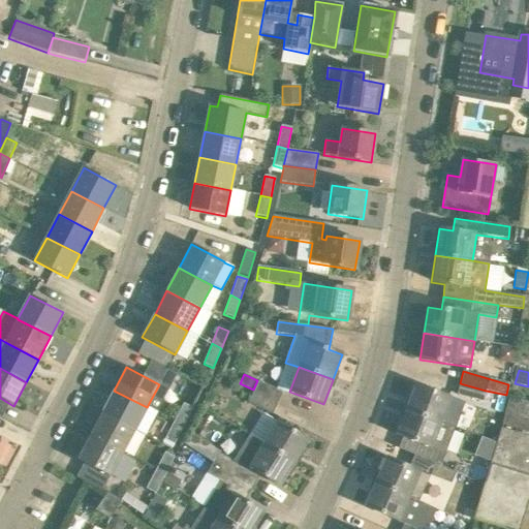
[(277,404),(282,393),(275,390),(258,381),(253,392),(277,404)]
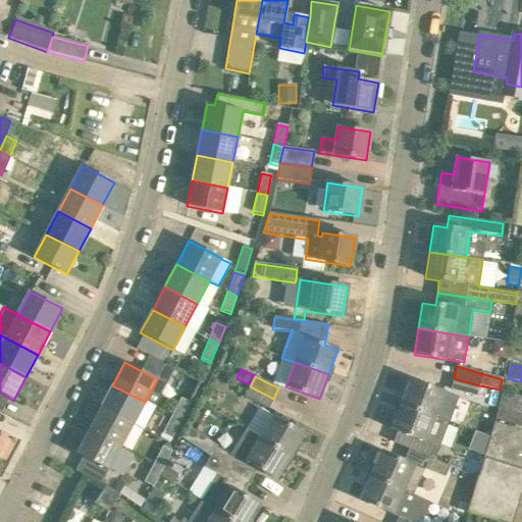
[(479,385),(454,378),(450,389),(476,397),(479,385)]
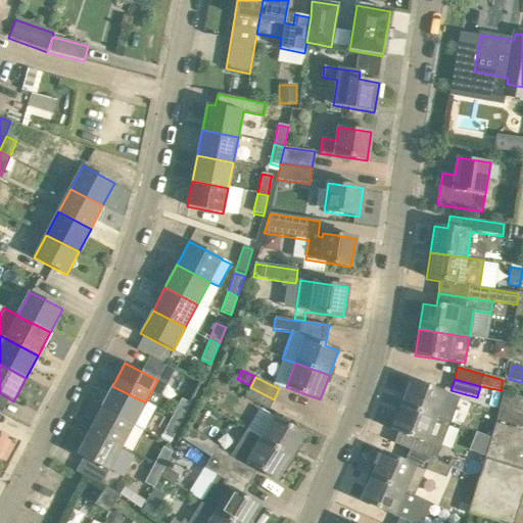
[(435,418),(444,393),(411,380),(401,406),(435,418)]
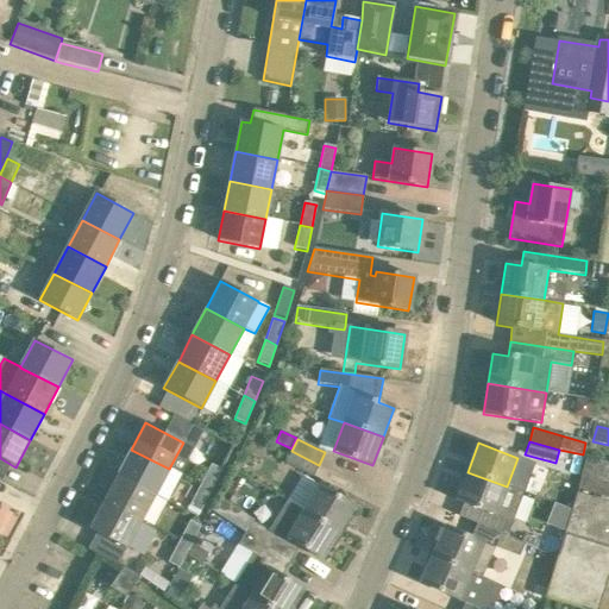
[(180,476),(169,469),(131,450),(118,476),(155,496),(167,502),(180,476)]
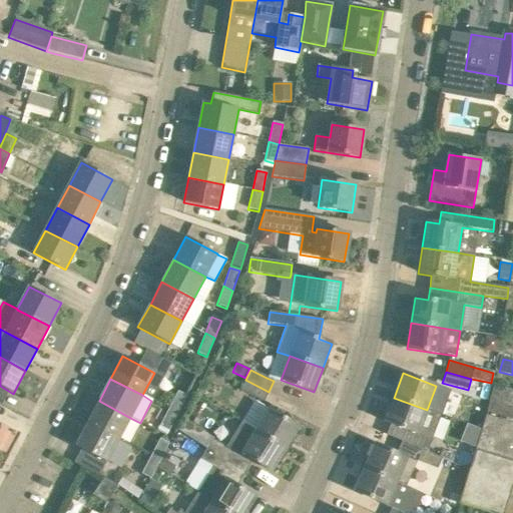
[(264,402),(269,392),(245,380),(240,391),(264,402)]
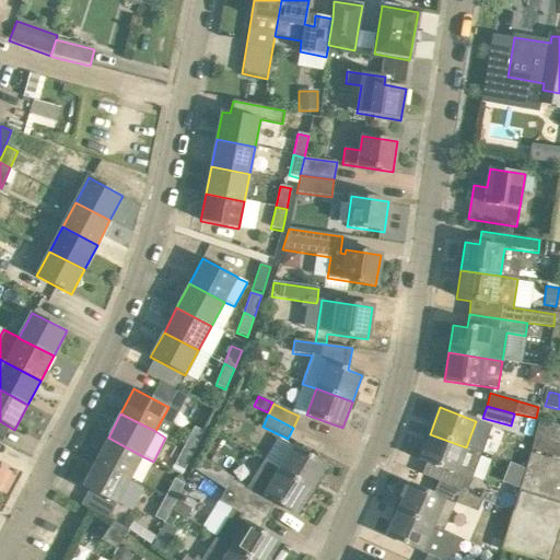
[(194,452),(203,433),(194,428),(184,446),(194,452)]
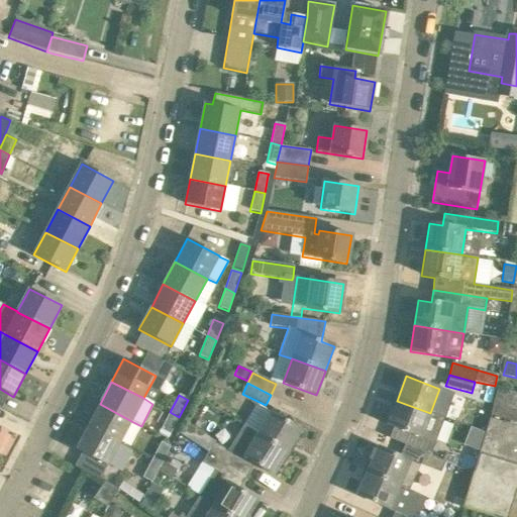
[(430,455),(444,419),(430,413),(397,401),(388,425),(410,433),(406,444),(405,445),(421,451),(430,455)]
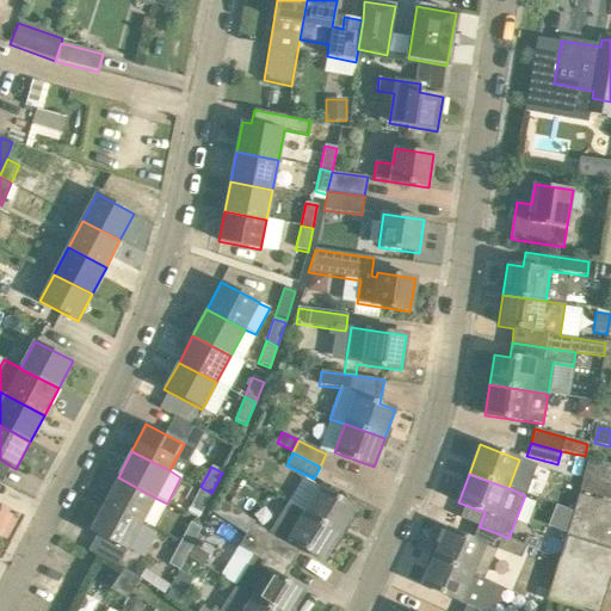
[(142,524),(155,498),(118,477),(104,504),(142,524)]
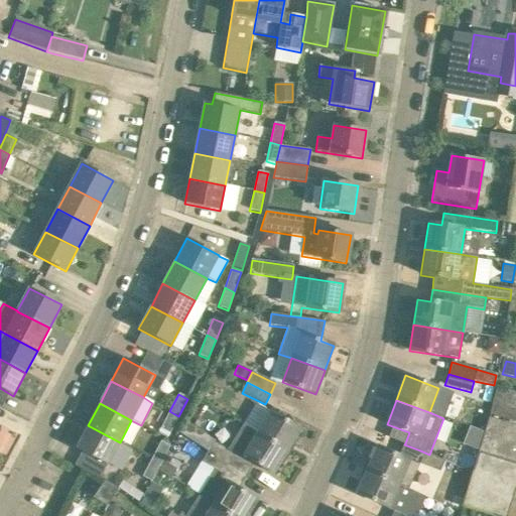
[(169,434),(178,416),(169,411),(160,429),(169,434)]
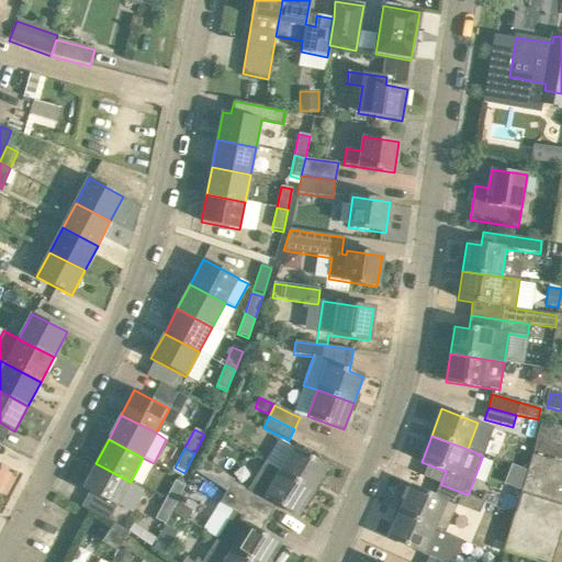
[(327,468),(294,448),(279,472),(313,492),(327,468)]
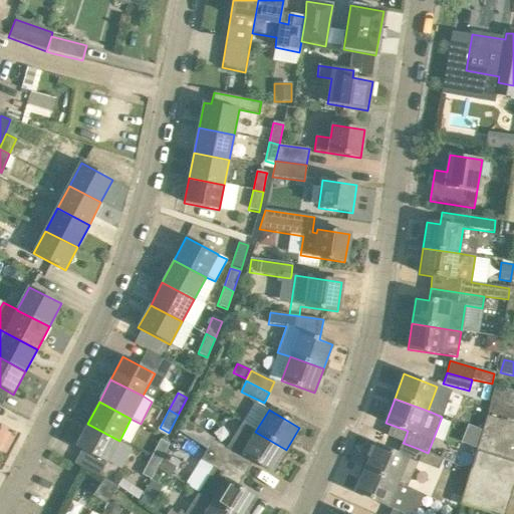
[(513,459),(513,425),(487,417),(477,448),(513,459)]
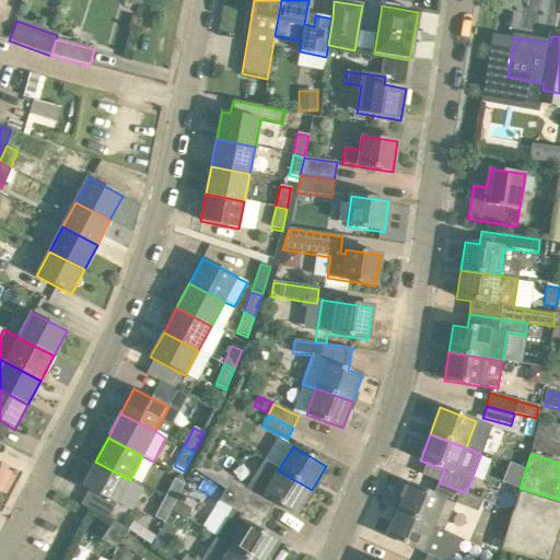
[(116,505),(130,480),(95,462),(82,487),(116,505)]
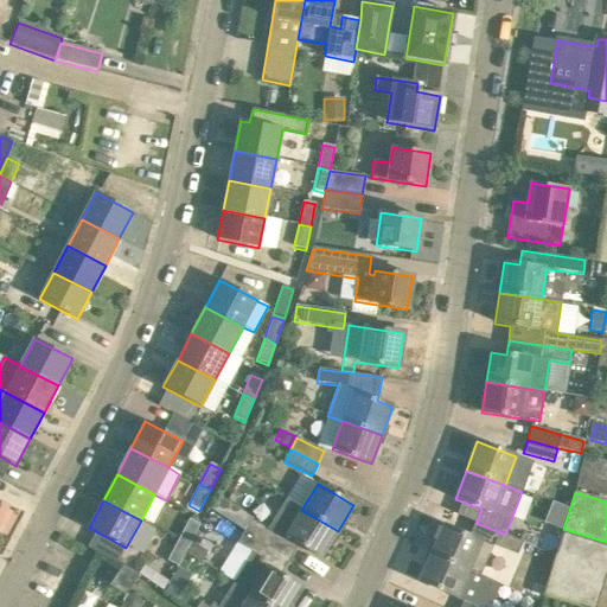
[(338,531),(301,510),(286,535),(278,536),(251,519),(244,532),(289,560),(299,544),(321,557),(338,531)]
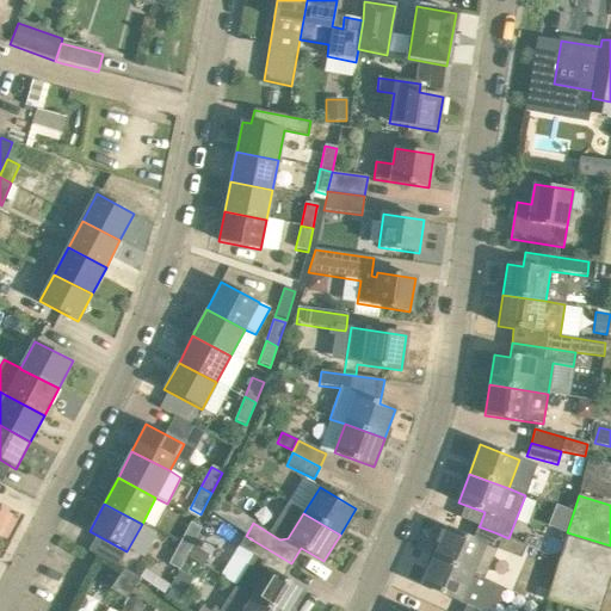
[(190,549),(201,529),(190,523),(179,544),(190,549)]
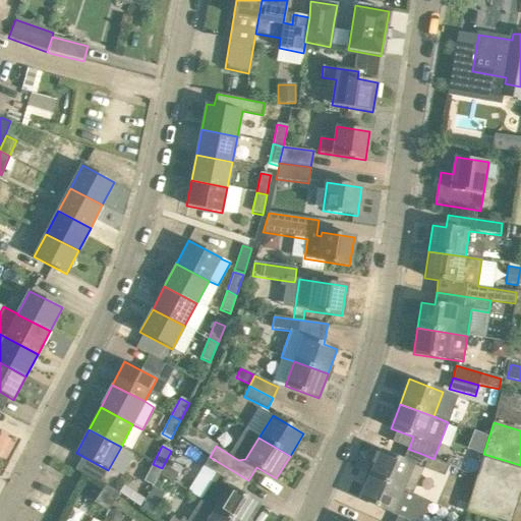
[(445,463),(433,459),(424,455),(419,468),(381,451),(369,475),(412,494),(423,468),(444,476),(449,465),(445,463)]
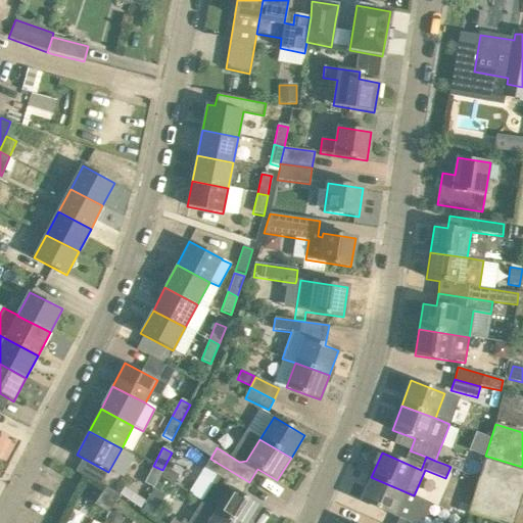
[(494,522),(513,522),(522,492),(522,467),(485,456),(467,514),(494,522)]
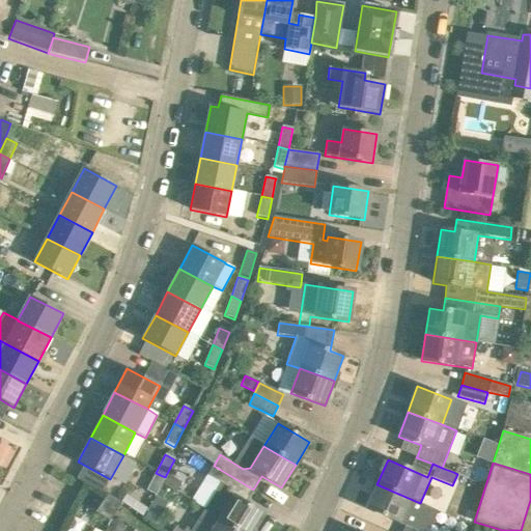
[(245,503),(253,490),(214,466),(206,475),(228,490),(227,494),(232,497),(219,519),(239,530),(254,530),(264,515),(245,503)]
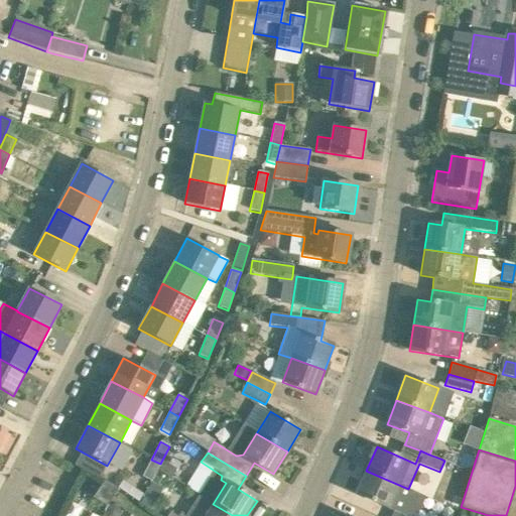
[(440,459),(444,461),(454,465),(457,459),(443,453),(440,459)]
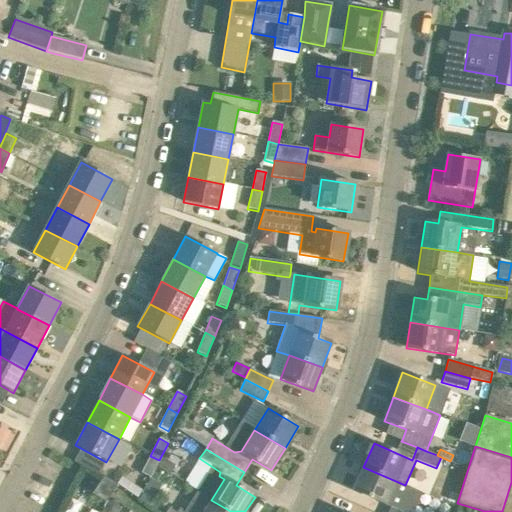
[(159,460),(150,456),(141,473),(150,478),(159,460)]
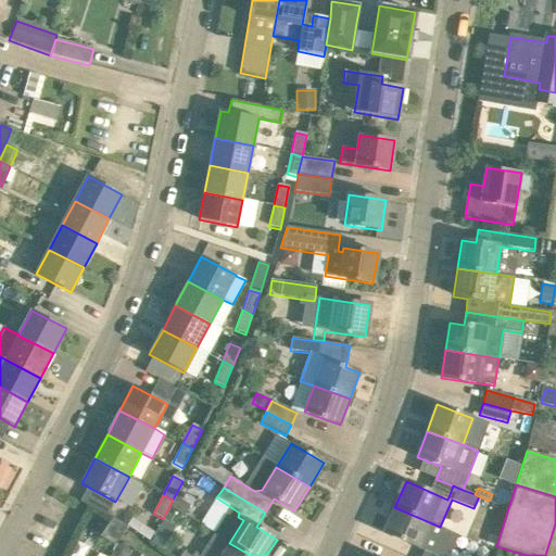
[(175,496),(173,500),(169,506),(184,515),(189,505),(175,496)]
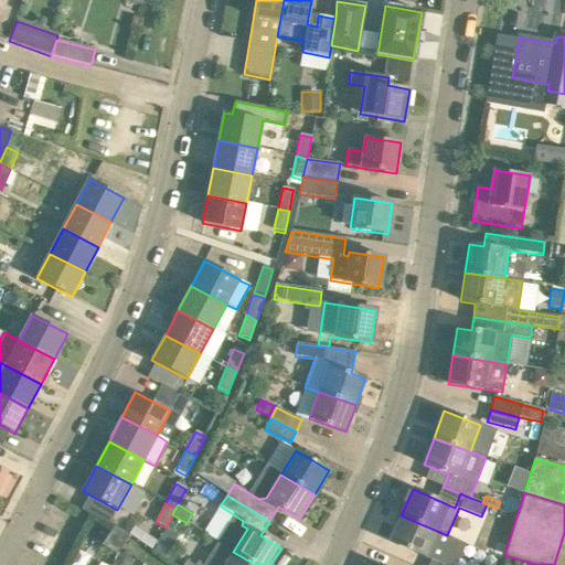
[(220,512),(210,531),(220,536),(231,519),(220,512)]
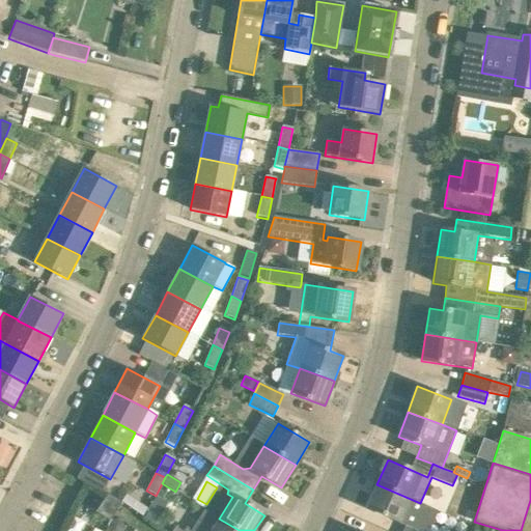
[(416,530),(413,529),(423,505),(420,504),(420,503),(376,484),(366,508),(406,526),(402,530),(416,530)]
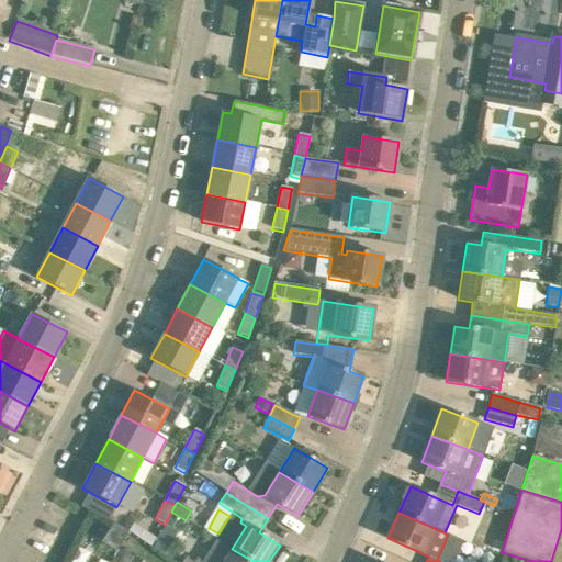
[(156,539),(134,524),(128,531),(150,547),(156,539)]
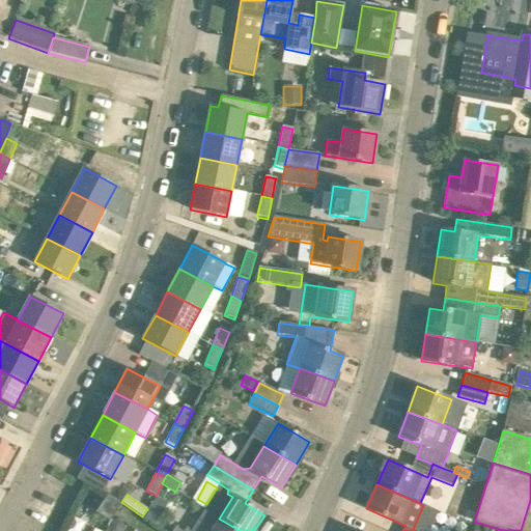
[(121,505),(107,496),(95,512),(110,522),(121,505)]
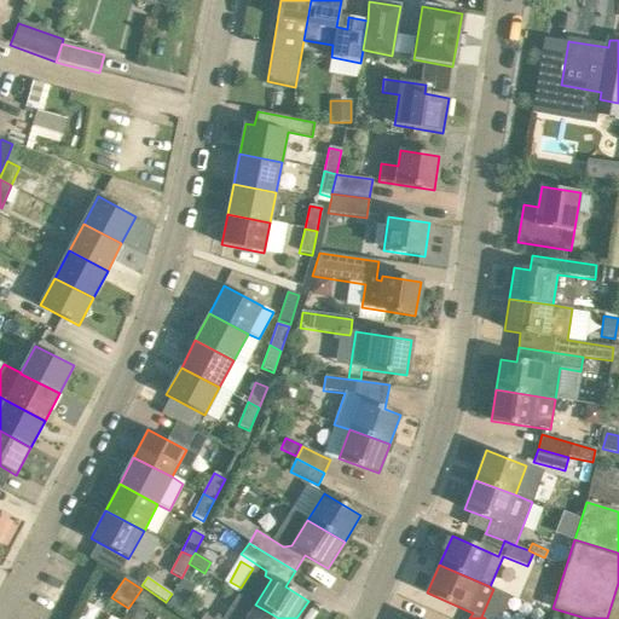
[(186,601),(173,594),(167,605),(180,612),(186,601)]
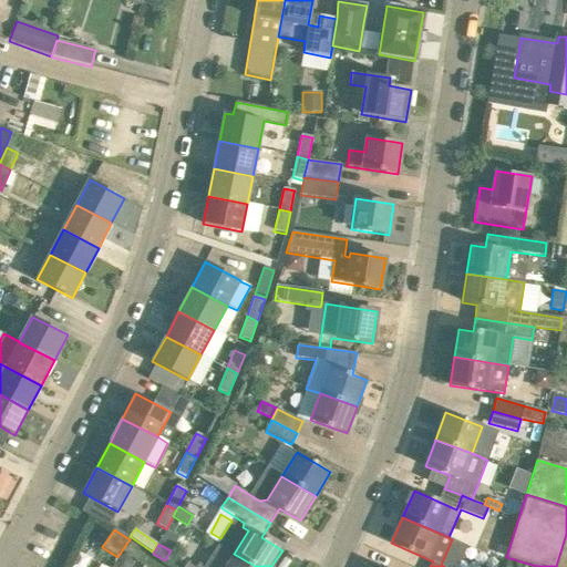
[(255,566),(234,554),(225,566),(204,566),(199,563),(196,566),(193,566),(187,563),(184,566),(255,566)]
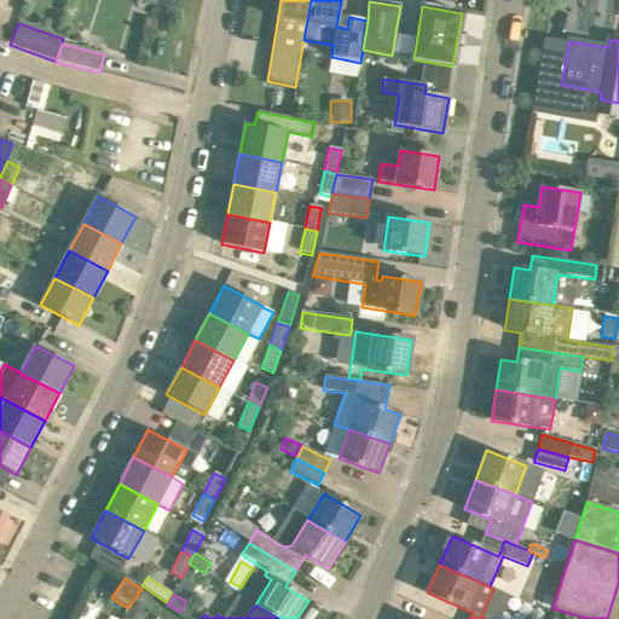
[(142,618),(144,617),(142,609),(136,607),(128,608),(125,614),(126,618),(142,618)]
